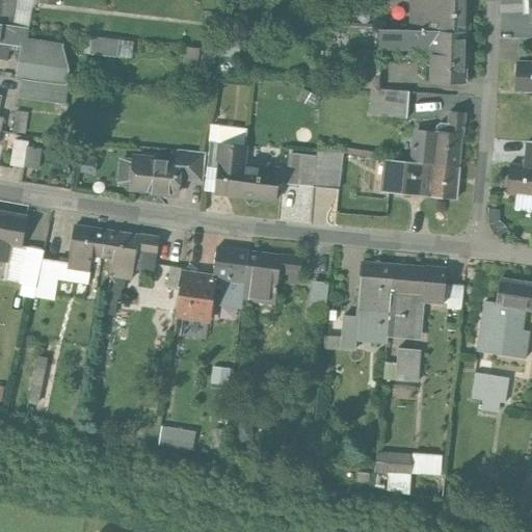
[(17,0),(0,0),(0,23),(2,24),(6,5),(16,7),(17,0)]
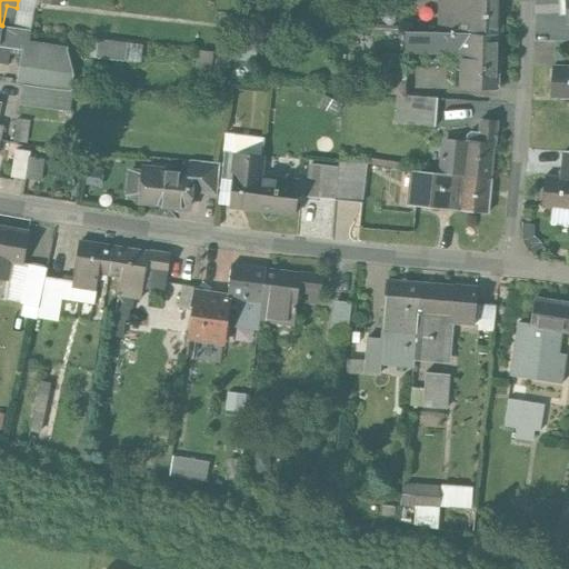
[(440,0),(440,33),(472,33),(472,35),(500,35),(500,0),(440,0)]
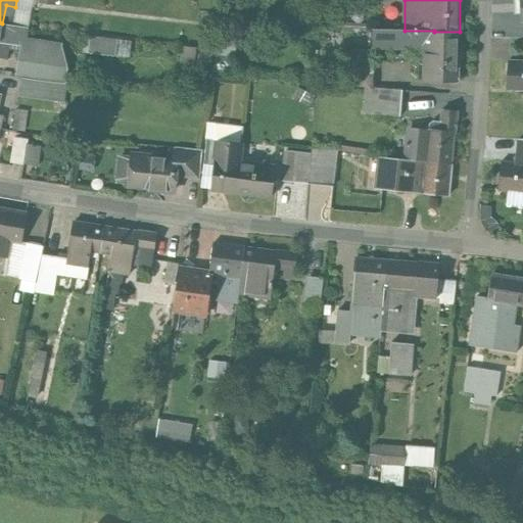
[(522,0),(513,0),(514,15),(520,15),(521,24),(522,22),(522,0)]
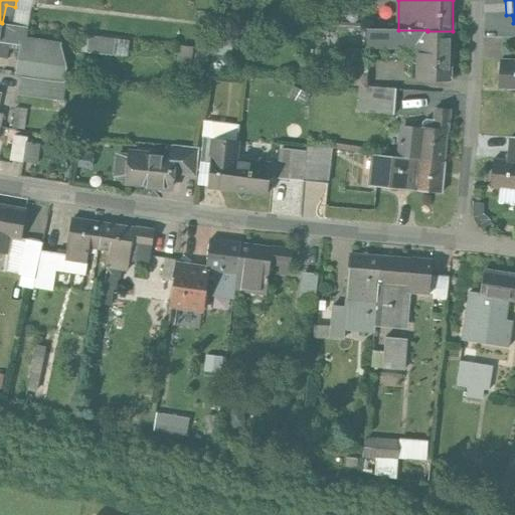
[(453,31),(427,31),(427,30),(398,30),(366,29),(366,48),(416,49),(415,78),(451,79),(453,31)]
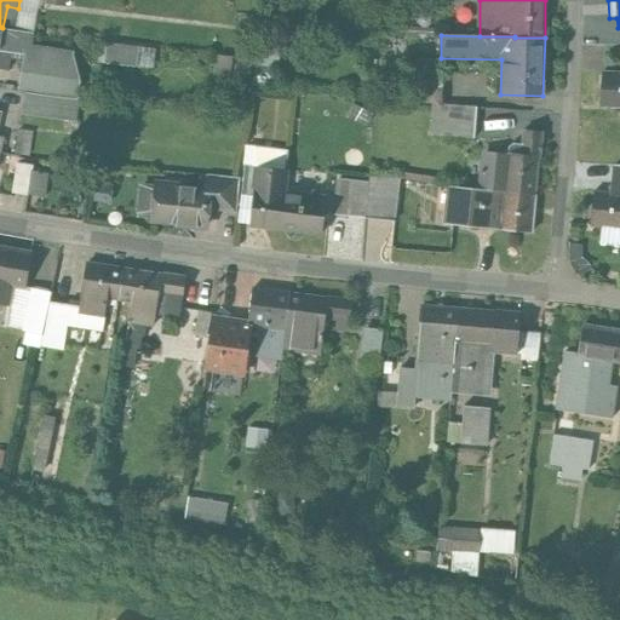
[(105,42),(104,63),(161,64),(161,44),(105,42)]
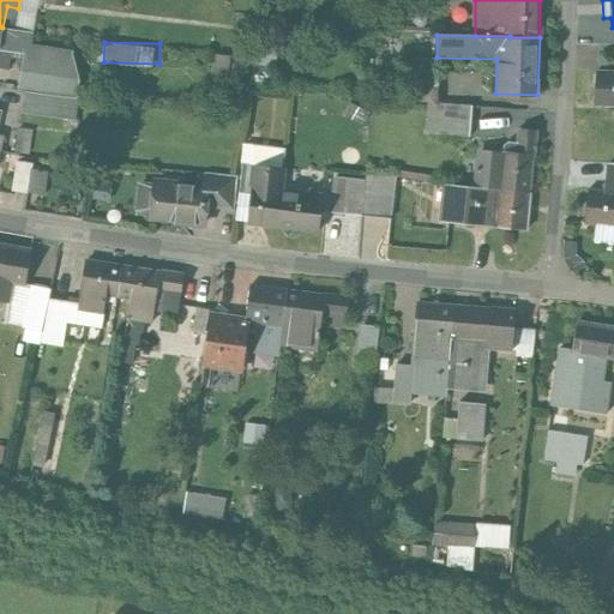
[(439,64),(410,61),(407,100),(429,102),(435,102),(439,64)]
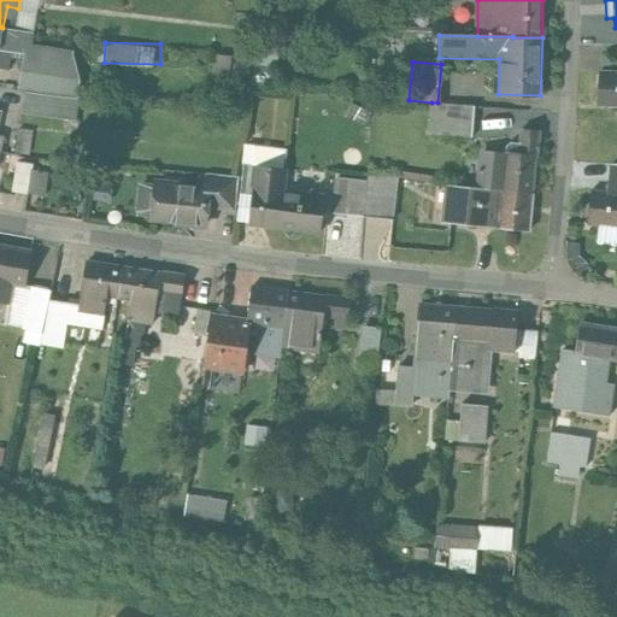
[(616,71),(601,71),(598,106),(616,106),(616,71)]
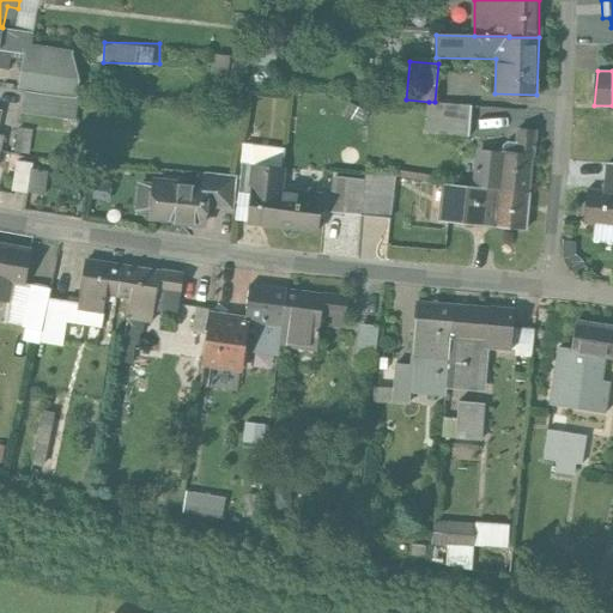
[(435,102),(429,102),(426,132),(468,135),(471,104),(435,102)]
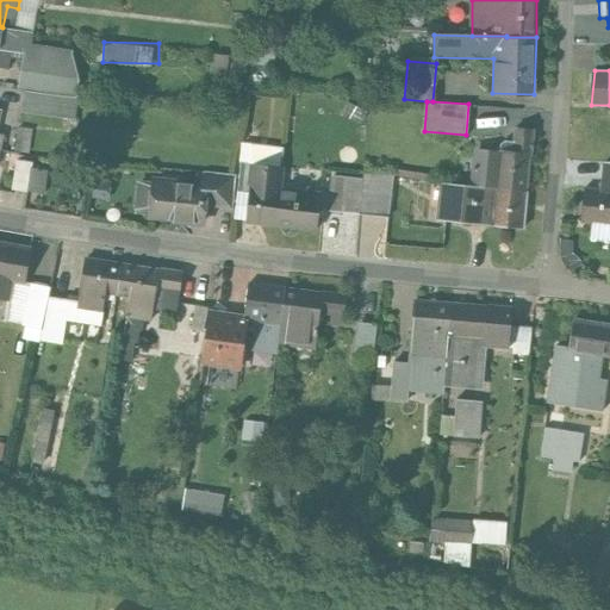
[(23,125),(17,148),(31,151),(37,129),(23,125)]
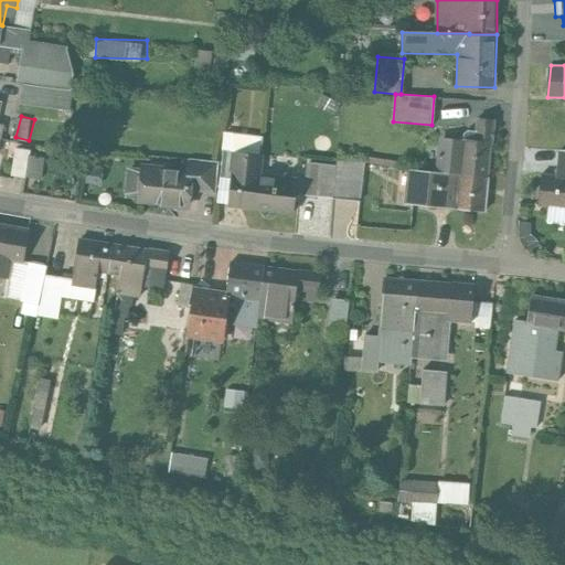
[(477,141),(465,140),(461,174),(488,177),(491,144),(492,144),(494,120),(479,119),(477,141)]
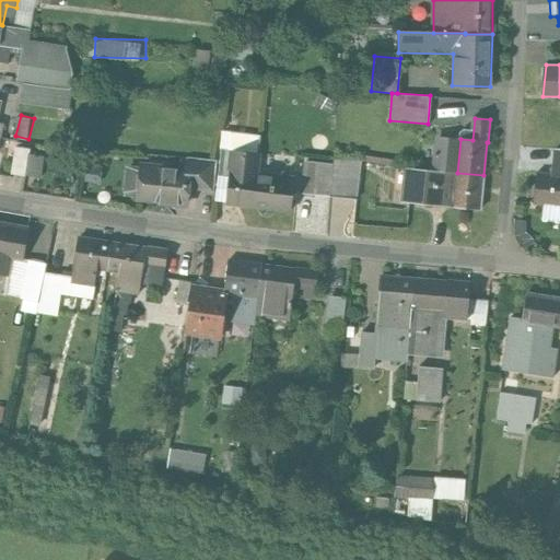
[(261,135),(231,131),(231,136),(230,149),(235,149),(232,176),(229,201),(253,205),(256,174),(261,135)]
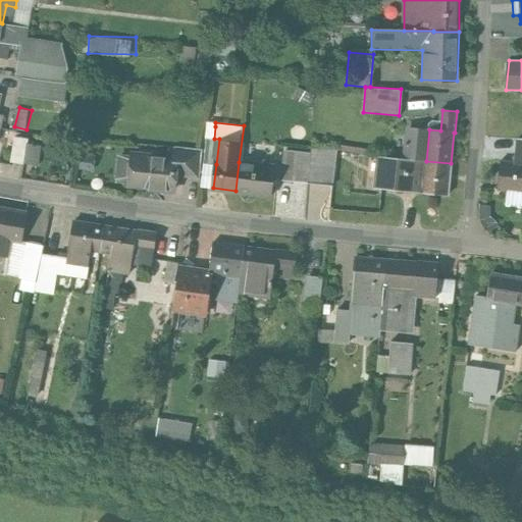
[(215,126),(207,125),(206,138),(207,138),(214,139),(215,126)]
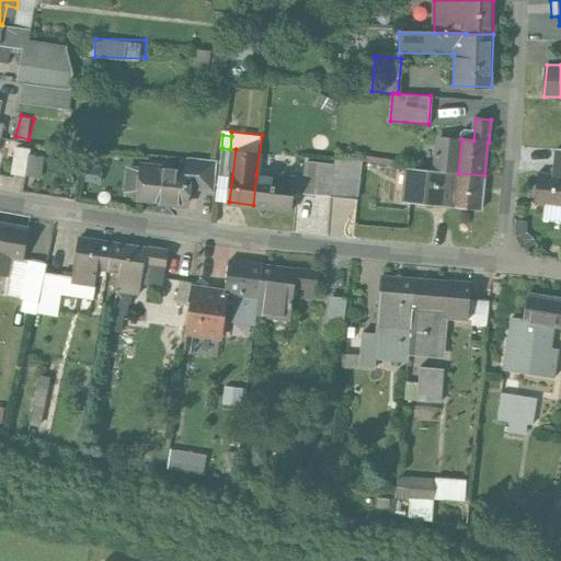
[(29,148),(14,147),(11,172),(25,173),(29,148)]
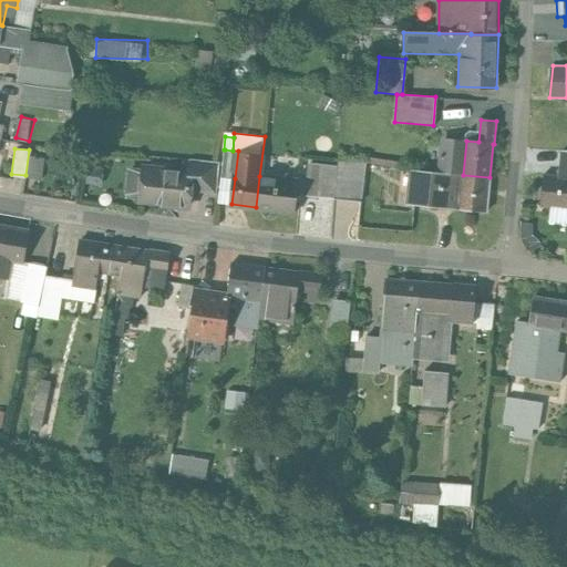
[(233,151),(225,150),(222,176),(235,178),(238,151),(233,151)]
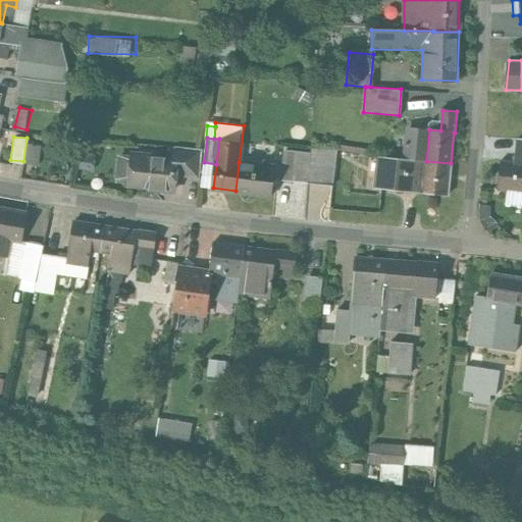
[(202,149),(177,146),(176,158),(174,174),(200,177),(202,149)]
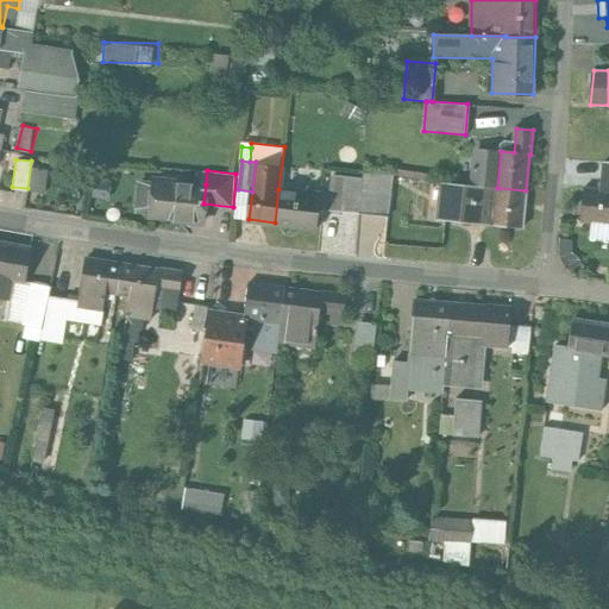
[(400,173),(338,170),(337,208),(399,211),(400,173)]
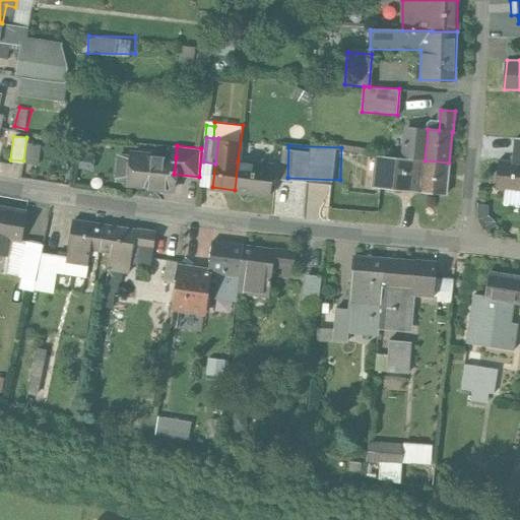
[(176,157),(132,153),(129,183),(147,184),(147,187),(173,189),(174,174),(176,157)]
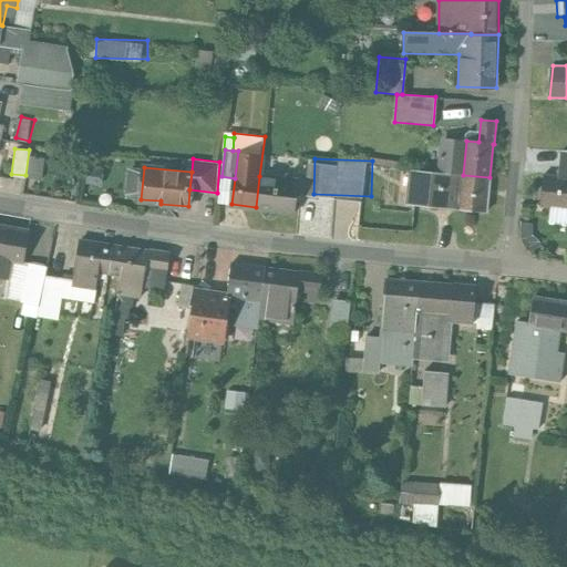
[(566,168),(560,168),(560,177),(544,175),(539,206),(566,209),(566,168)]
